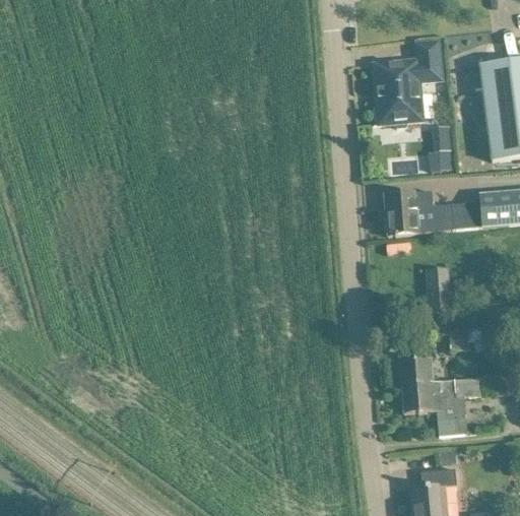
[(442,80),(440,62),(438,42),(415,44),(417,60),(373,64),(379,125),(393,124),(394,125),(394,124),(397,128),(405,127),(407,123),(408,123),(423,121),(419,82),(442,80)]
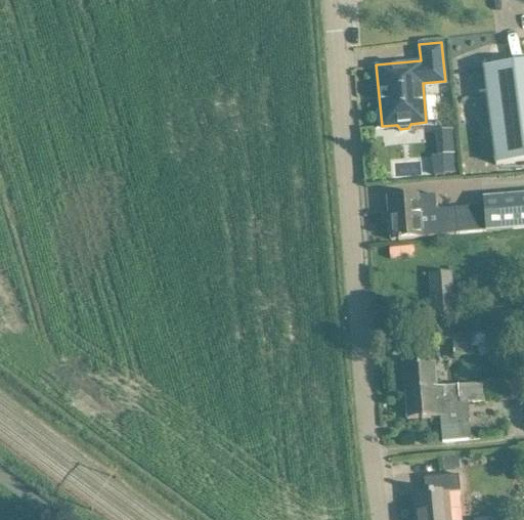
[(523,159),(523,61),(484,67),(495,163),(523,159)]
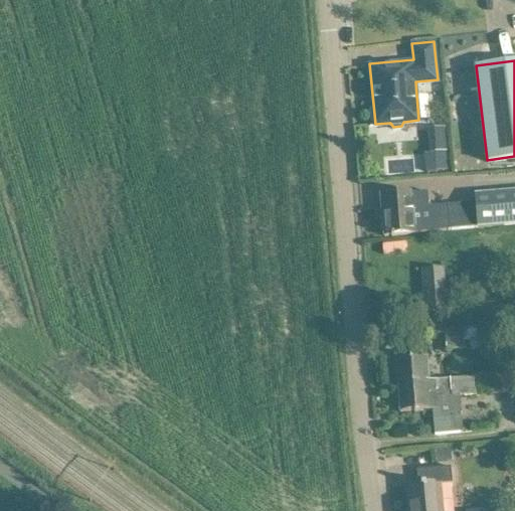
[(428,189),(380,193),(384,233),(415,230),(514,221),(514,189),(475,193),(476,200),(448,202),(430,204),(428,189)]
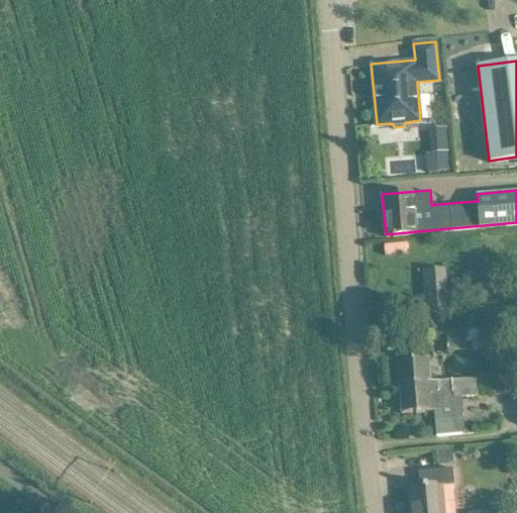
[(445,266),(424,268),(427,312),(449,310),(445,266)]
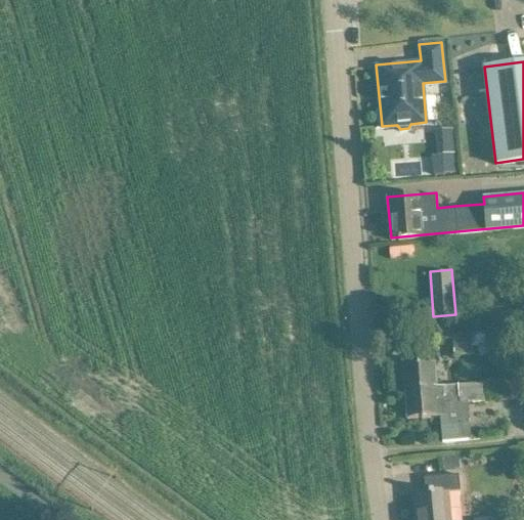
[(483,275),(470,276),(472,296),(484,295),(486,315),(471,316),(471,329),(493,328),(492,318),(523,315),(523,292),(516,293),(516,283),(484,285),(483,275)]
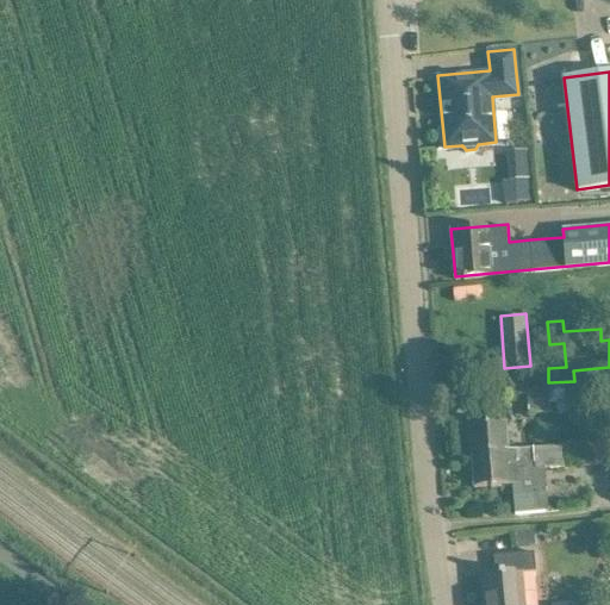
[(535,386),(536,409),(551,407),(549,386),(535,386)]
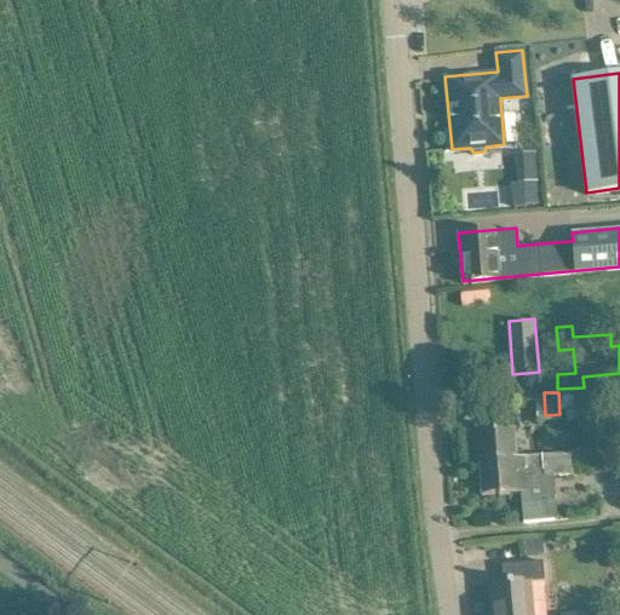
[(476,431),(478,460),(499,458),(500,472),(528,470),(539,464),(538,453),(515,455),(512,427),(476,431)]
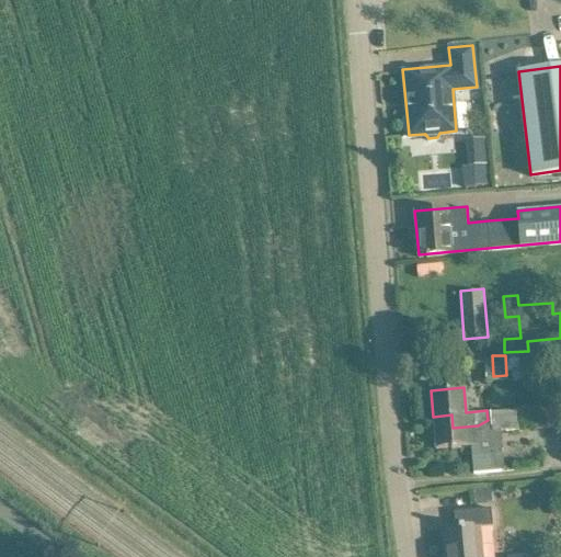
[(519,428),(517,406),(490,409),(491,422),(488,423),(488,420),(478,425),(453,428),(451,415),(433,417),(435,447),(451,446),(451,447),(453,447),(453,445),(471,444),(473,470),(503,468),(500,429),(519,428)]
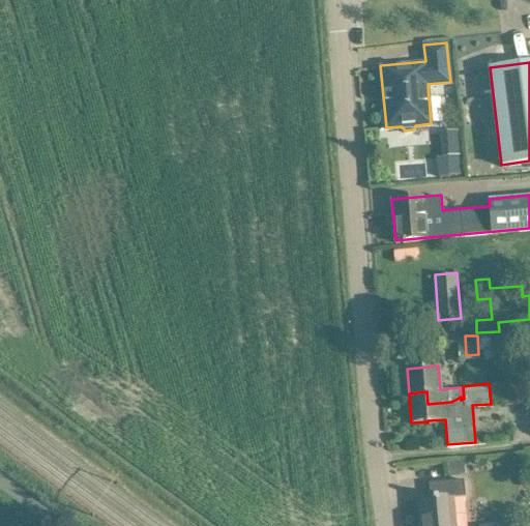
[(455,525),(453,495),(465,494),(463,478),(429,481),(431,497),(417,498),(419,525),(455,525)]
